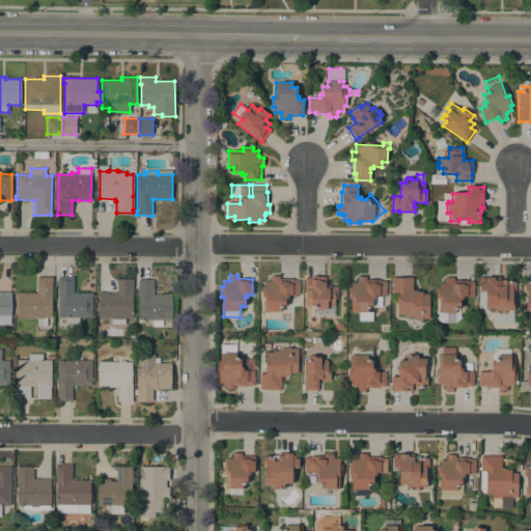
[(299,295),(288,295),(288,298),(285,298),(285,306),(280,306),(280,311),(264,311),(264,298),(261,297),(261,287),(264,287),(264,282),(270,282),(270,280),(271,280),(271,276),(279,276),(279,278),(292,279),(292,280),(300,280),(299,295)]
